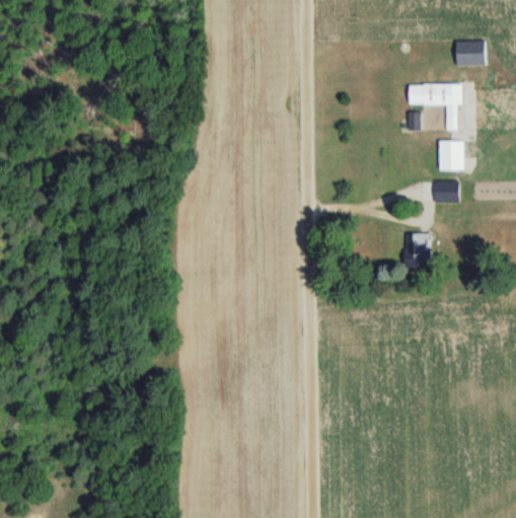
[(455,40),(455,64),(485,64),(485,40),(455,40)]
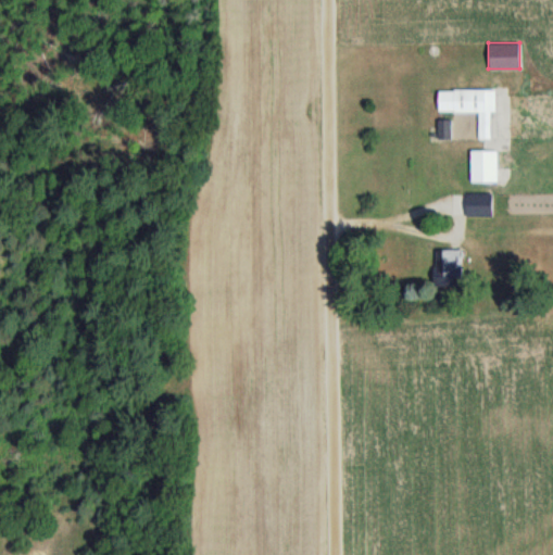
[(437,89),(437,112),(477,112),(477,138),(505,138),(505,89),(437,89)]
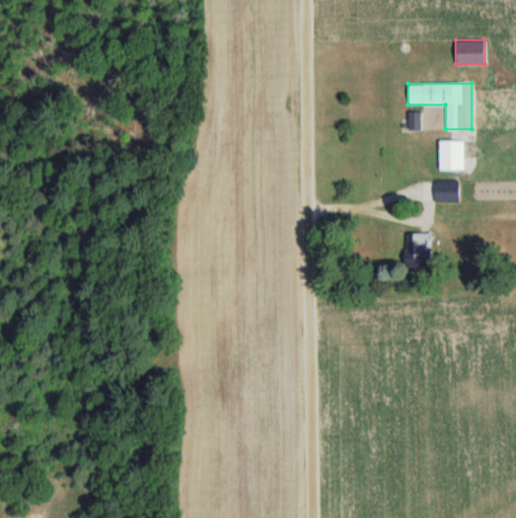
[(408,130),(421,130),(421,111),(408,111),(408,130)]
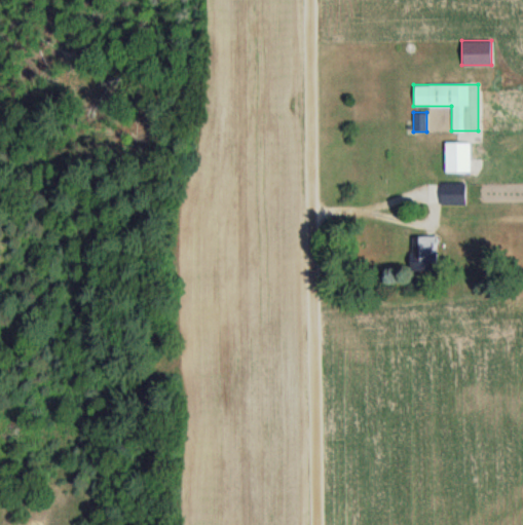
[(469,142),(444,142),(444,173),(469,173),(469,142)]
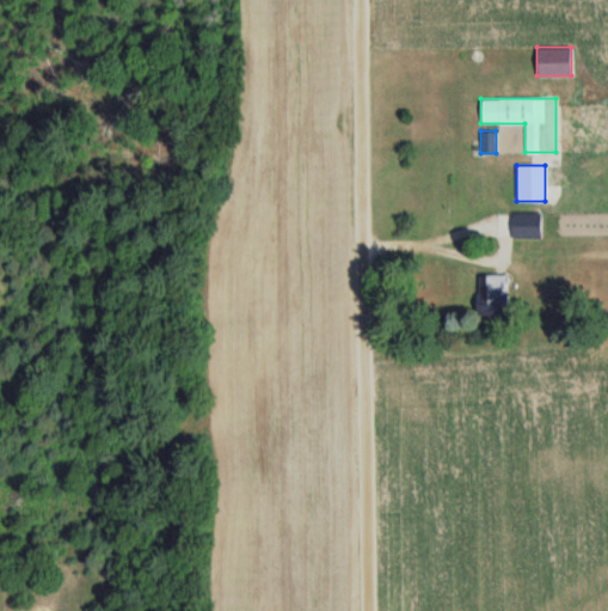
[(510,239),(540,239),(540,213),(510,213),(510,239)]
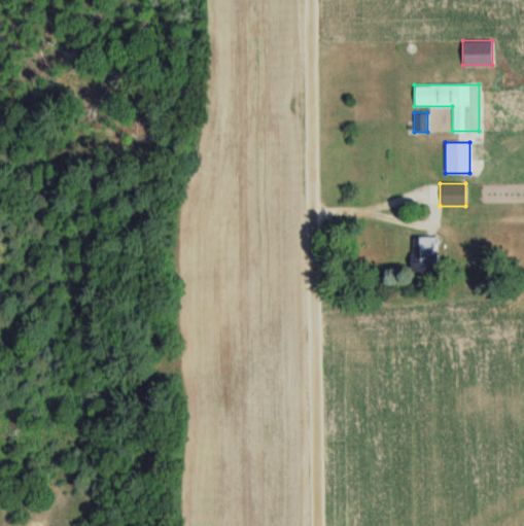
[(411,237),(411,271),(433,271),(433,237),(411,237)]
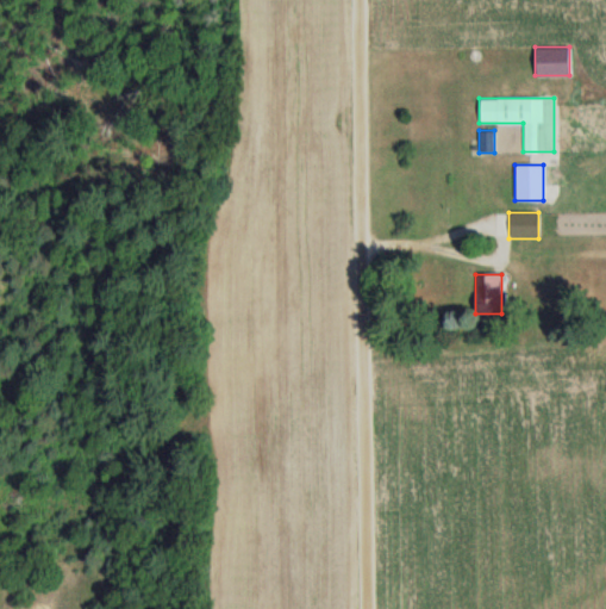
All buildings are outlined.
